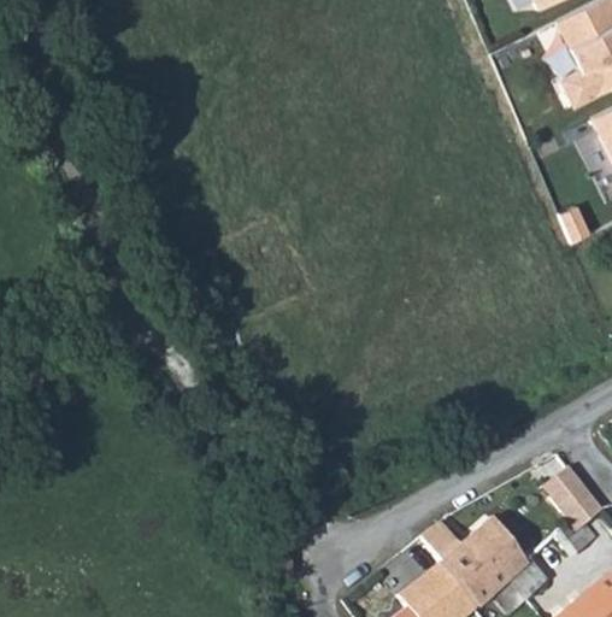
[(529,0),(537,13),(564,0),(529,0)]
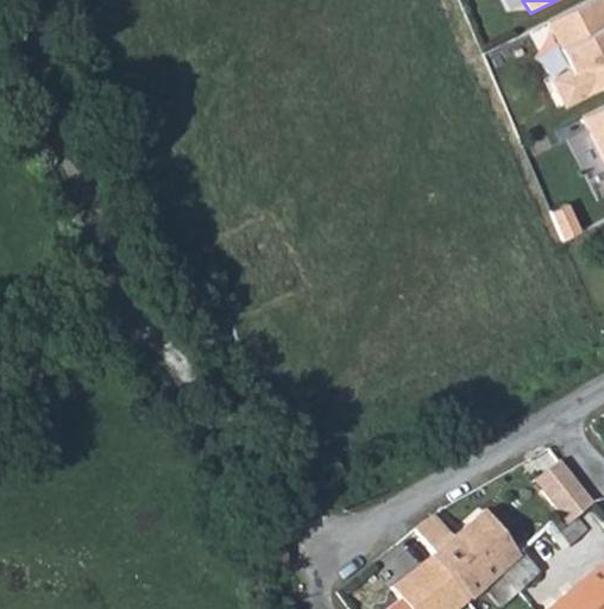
[(603,16),(596,0),(587,0),(542,24),(565,70),(549,79),(548,87),(557,105),(565,107),(603,86),(603,16)]
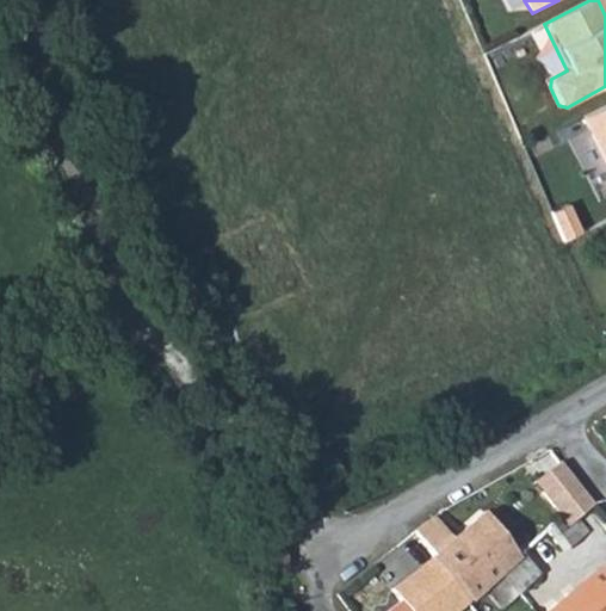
[(605,105),(586,117),(605,153),(605,105)]
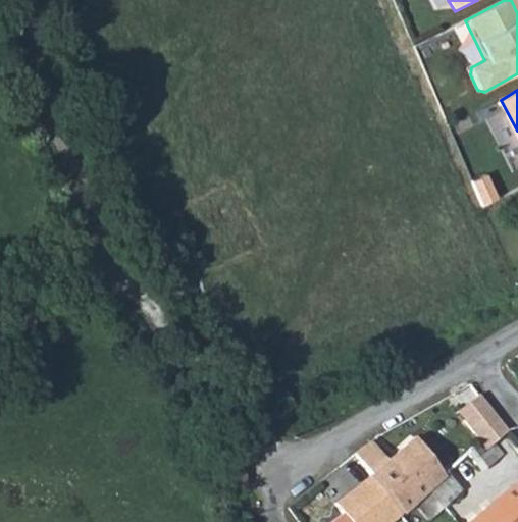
[(482,442),(489,452),(497,446),(514,433),(485,395),(461,412),(482,442)]
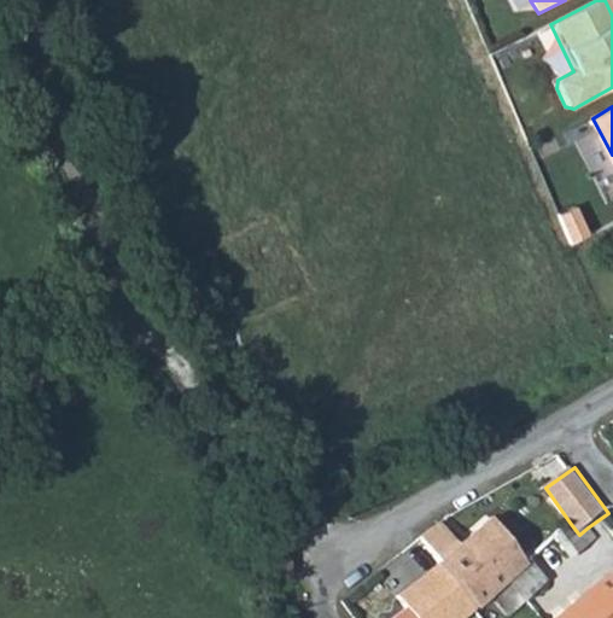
[(533,558),(494,516),(462,544),(443,563),(479,610),(492,598),(509,581),(531,560),(533,558)]
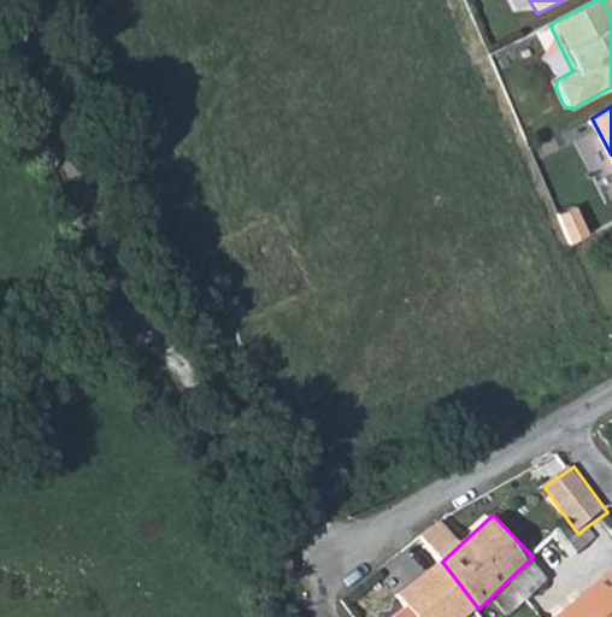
[(462,544),(442,522),(441,521),(422,536),(442,562),(462,544)]
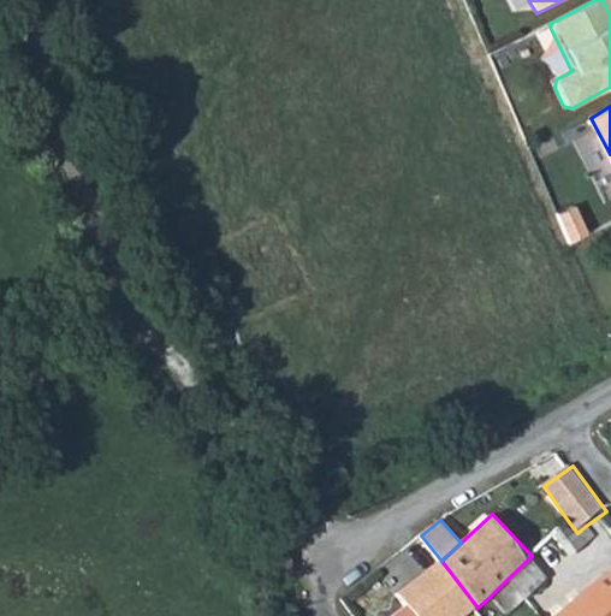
[(553,534),(569,555),(594,537),(586,526),(577,533),(569,522),(553,534)]
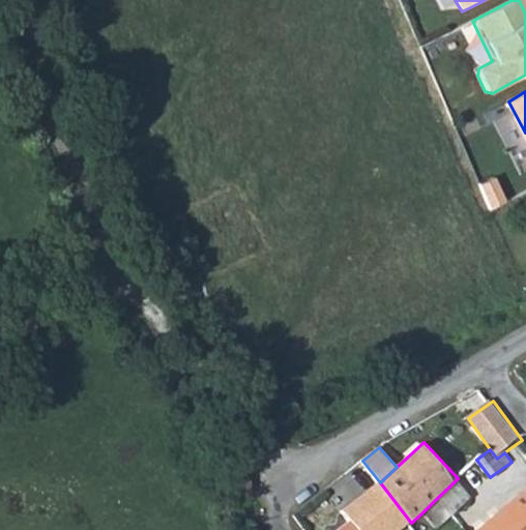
[(456,480),(468,494),(476,487),(464,473),(458,478),(456,480)]
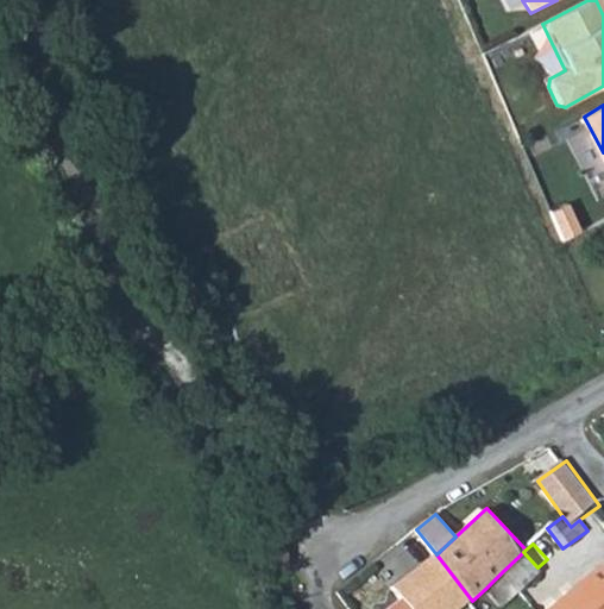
[(502,572),(518,591),(541,571),(538,567),(523,552),(502,572)]
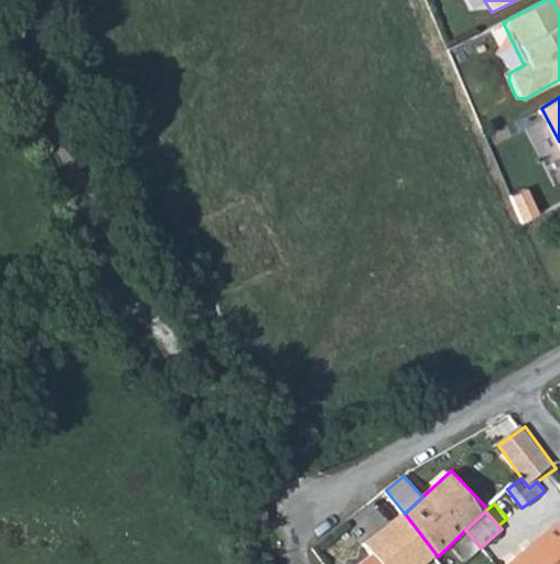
[(428,563),(438,556),(405,513),(366,543),(374,553),(367,559),(370,563),(428,563)]
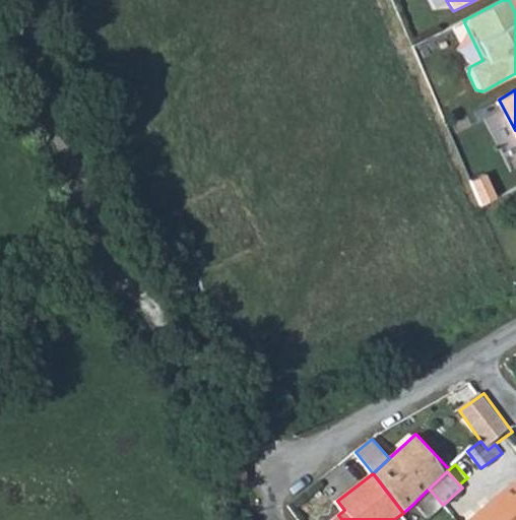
[(515,484),(514,483),(469,519),(515,519),(515,484)]
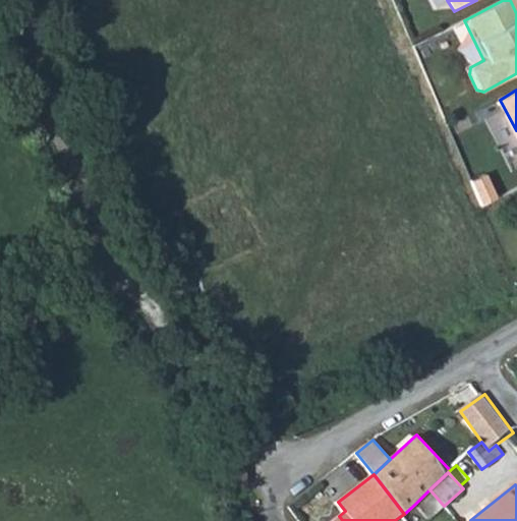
[(429,520),(444,506),(429,489),(415,504),(429,520)]
